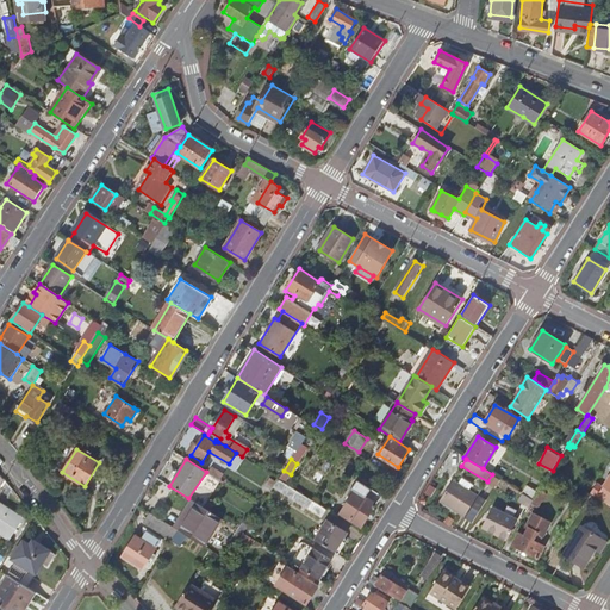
[(598,481),(592,492),(609,502),(609,477),(604,485),(598,481)]
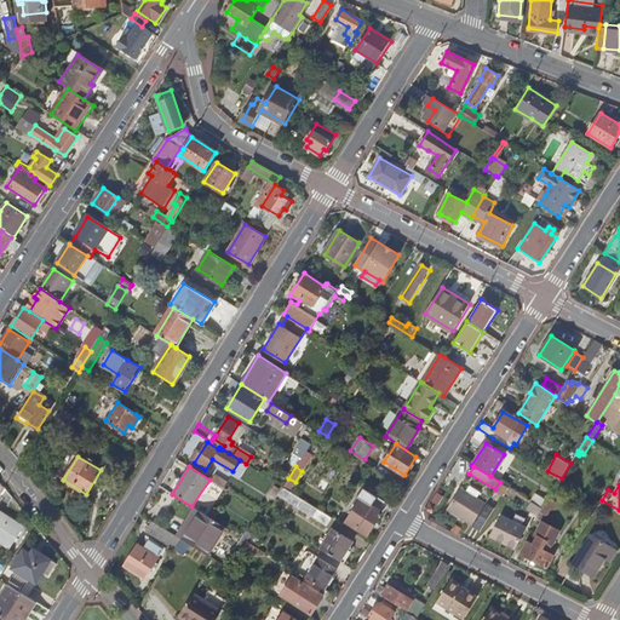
[(279,494),(286,499),(291,492),(283,487),(279,494)]
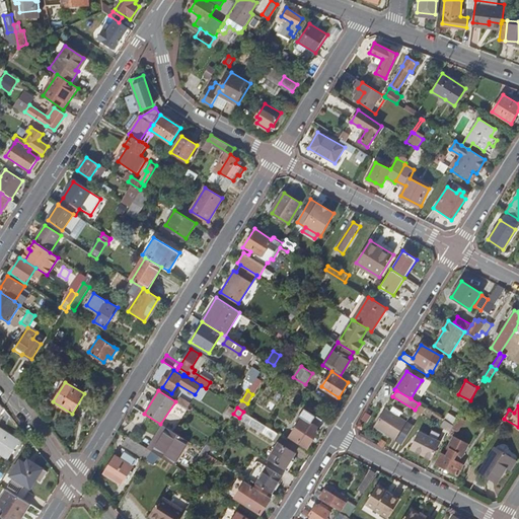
[(374,428),(394,441),(406,422),(399,418),(401,413),(393,408),(390,413),(385,410),(374,428)]
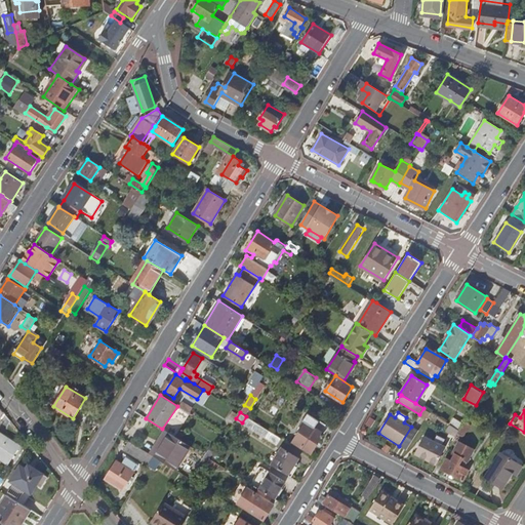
[(325,425),(311,415),(307,422),(307,421),(293,442),(312,453),(324,434),(321,432),(325,425)]
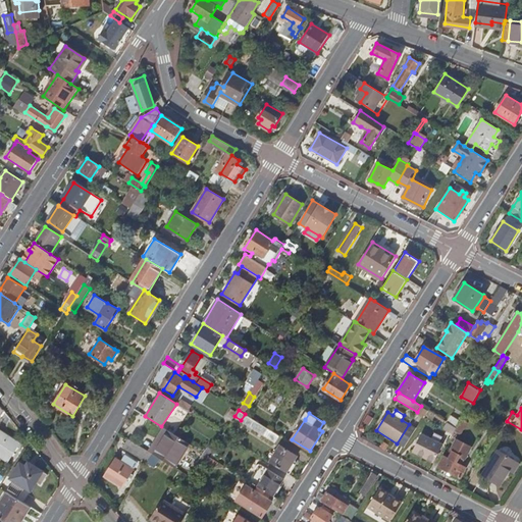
[(241,420),(259,431),(263,425),(245,414),(241,420)]
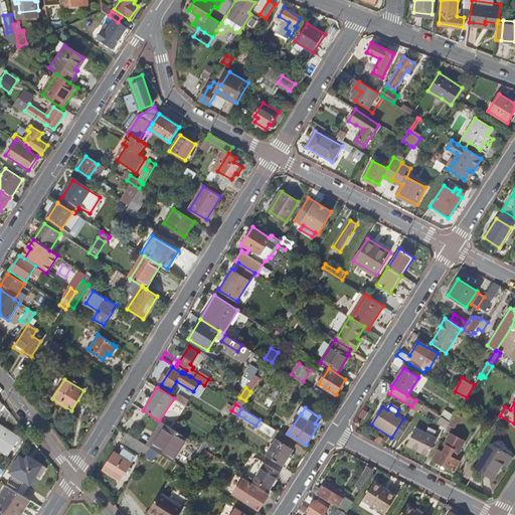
[(441,438),(446,441),(452,433),(461,417),(456,413),(451,421),(448,425),(441,438)]
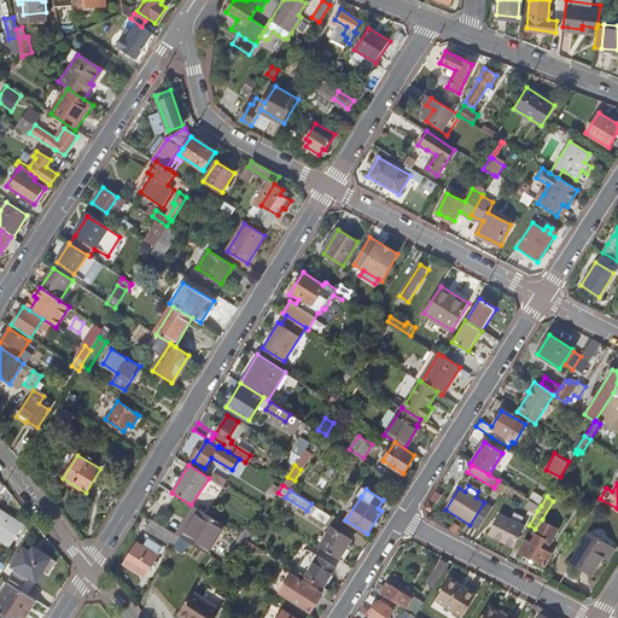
[(327,524),(332,517),(312,503),(307,511),(327,524)]
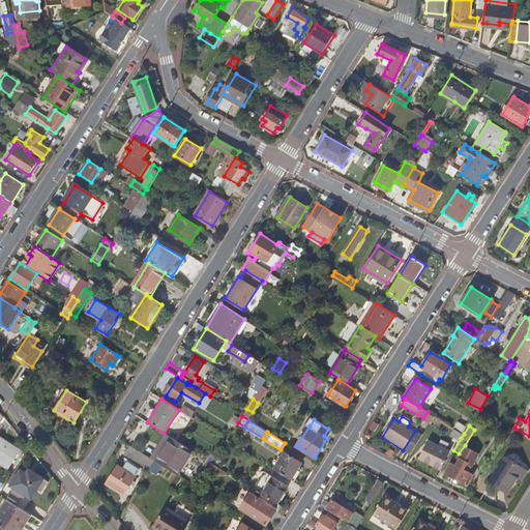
[(453,450),(461,438),(457,435),(448,447),(453,450)]
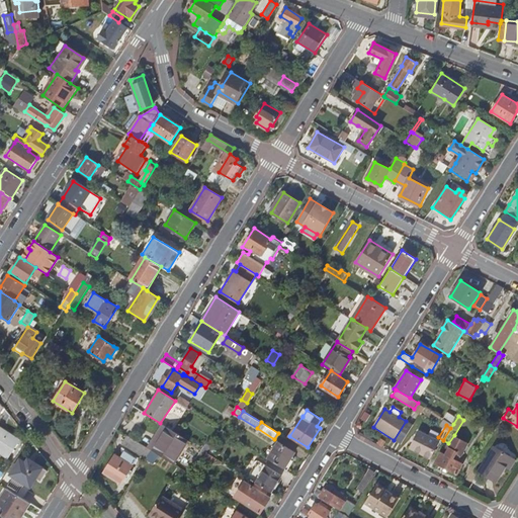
[(167,427),(152,450),(172,463),(187,440),(167,427)]
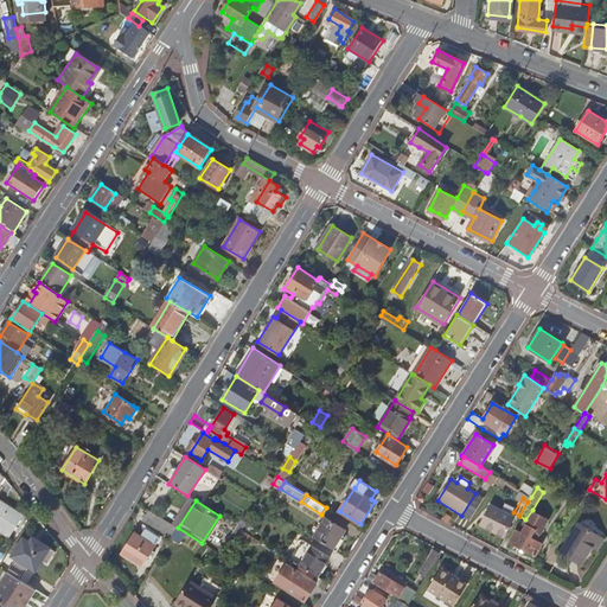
[(21,515),(0,502),(0,529),(8,535),(21,515)]
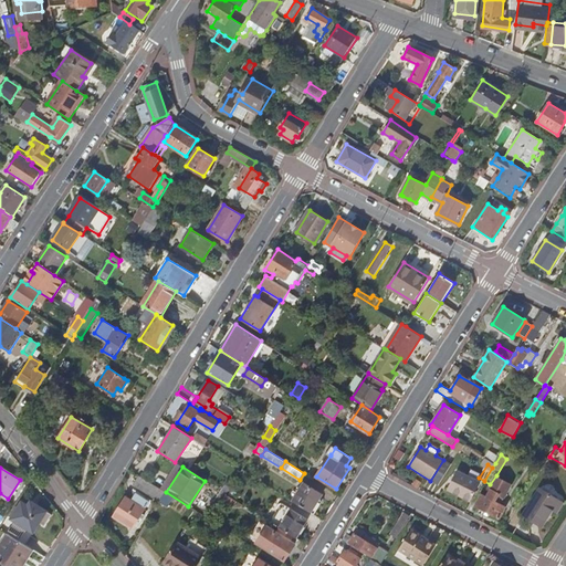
[(457,471),(448,488),(470,500),(479,482),(457,471)]
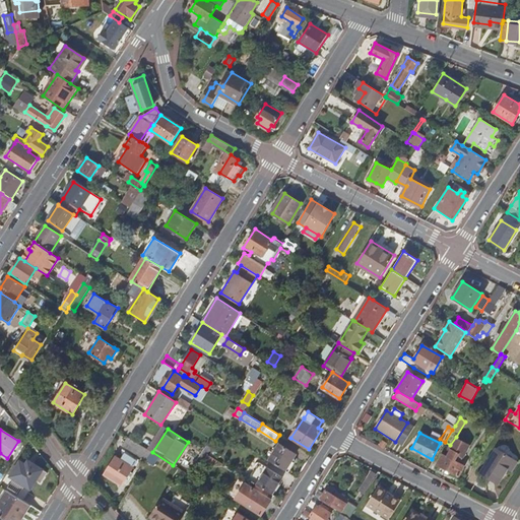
[(456,437),(450,445),(449,448),(451,450),(448,456),(443,453),(437,463),(457,475),(463,466),(454,460),(458,454),(462,457),(469,446),(456,437)]
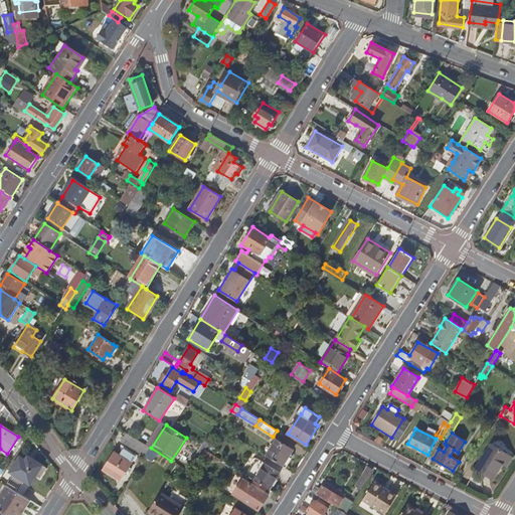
[(122,441),(145,456),(150,449),(126,434),(122,441)]
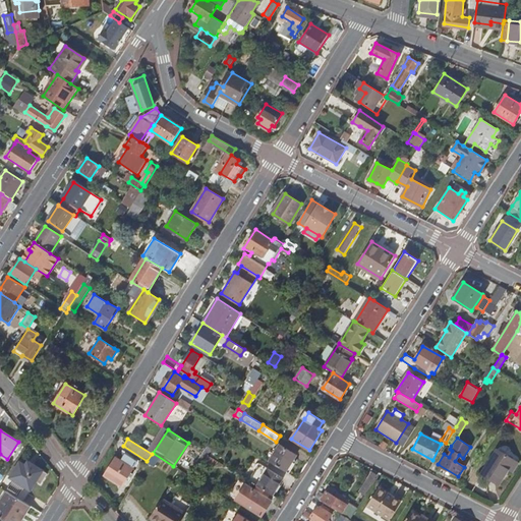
[(281,445),(271,462),(290,474),(296,465),(293,463),(297,455),(281,445)]
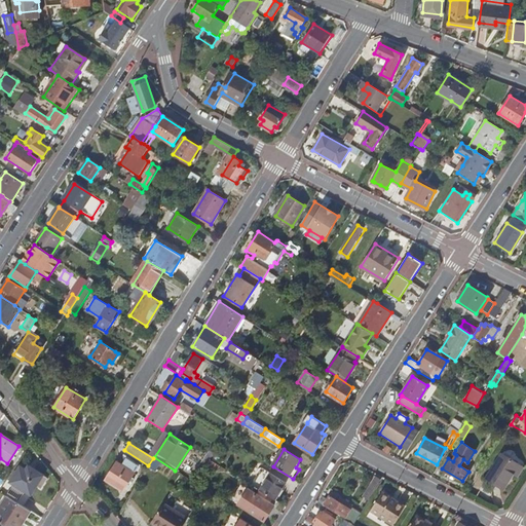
[(514,471),(520,461),(503,450),(496,460),(498,462),(490,476),(501,484),(505,478),(509,480),(514,471)]
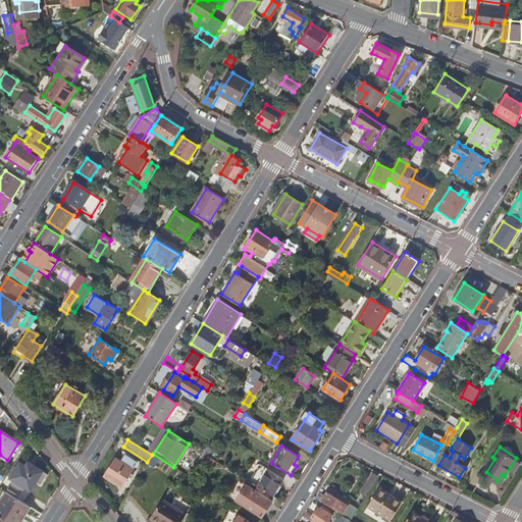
[(138,462),(122,452),(123,460),(121,463),(115,459),(104,476),(121,487),(138,462)]
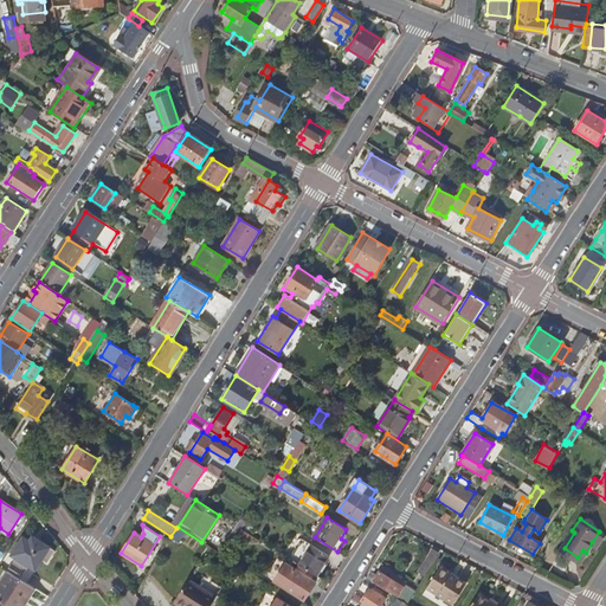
[(250,543),(253,536),(243,530),(240,534),(238,536),(250,543)]
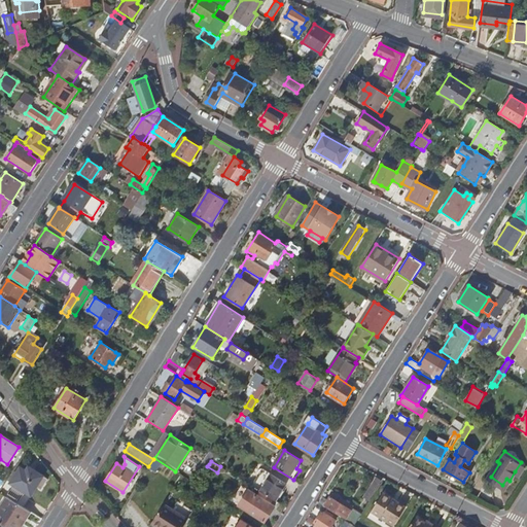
[(526,465),(521,462),(515,471),(521,476),(526,465)]
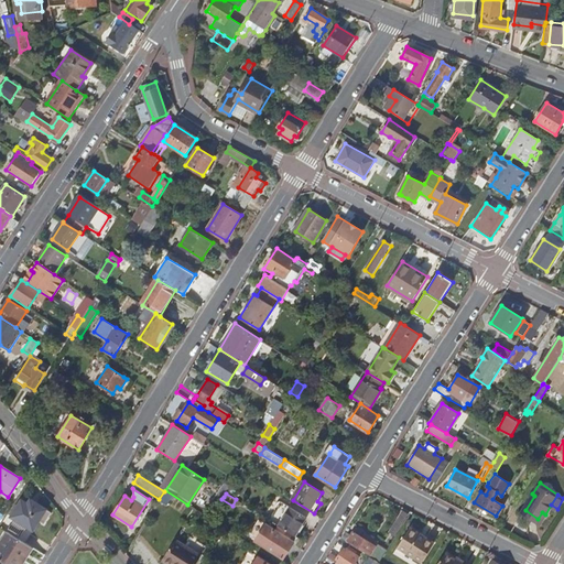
[(36,503),(33,508),(28,503),(21,500),(11,516),(17,519),(10,529),(21,535),(26,525),(32,530),(39,520),(44,523),(51,512),(36,503)]
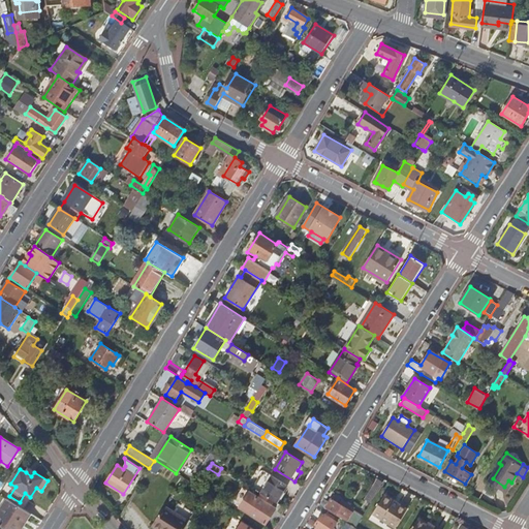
[(265,470),(253,489),(260,493),(270,499),(276,503),(287,485),(265,470)]
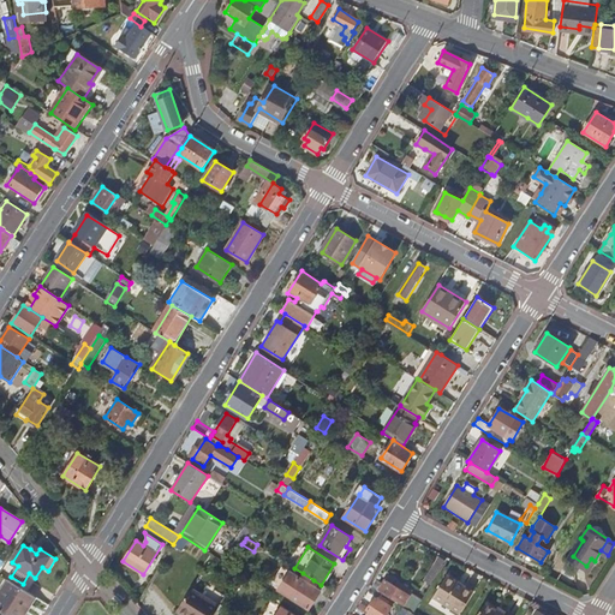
[(310,585),(314,580),(303,573),(299,579),(290,572),(278,589),(309,609),(320,591),(310,585)]
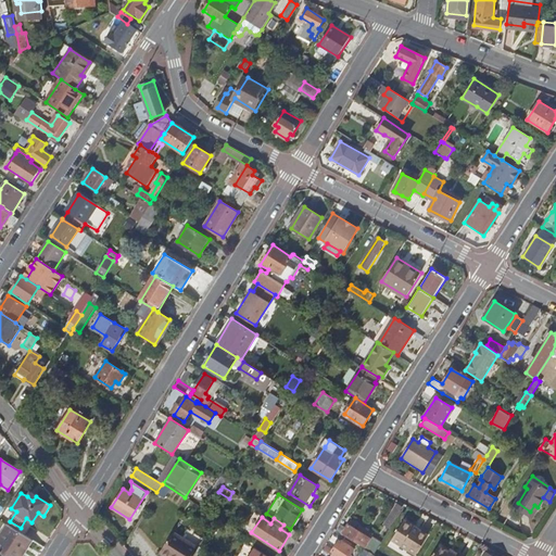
[(392,539),(416,554),(428,533),(405,519),(392,539)]
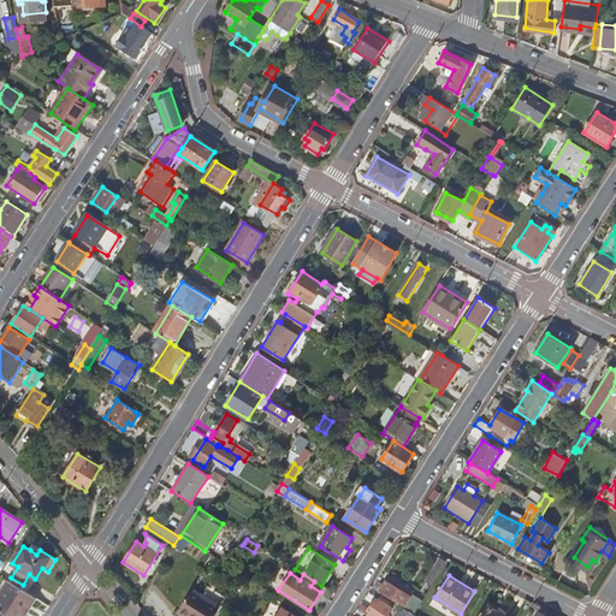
[(31,605),(35,598),(9,581),(0,593),(0,611),(6,615),(19,615),(28,604),(31,605)]
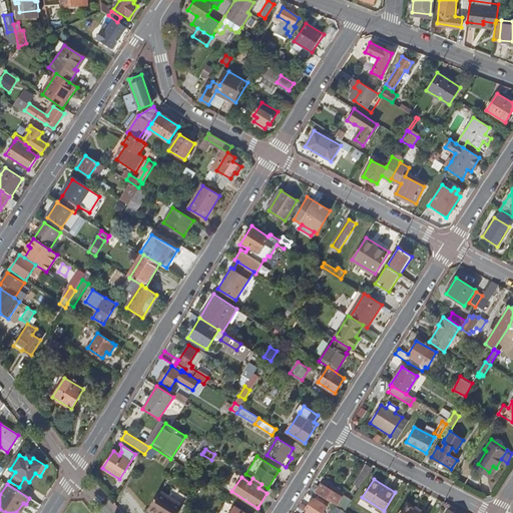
[(321,485),(316,494),(345,512),(353,500),(343,495),(344,493),(331,485),(329,489),(321,485)]
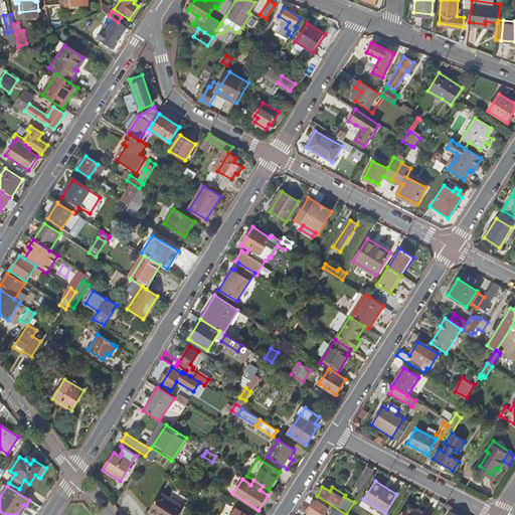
[(179,514),(184,508),(160,492),(148,512),(153,514),(179,514)]
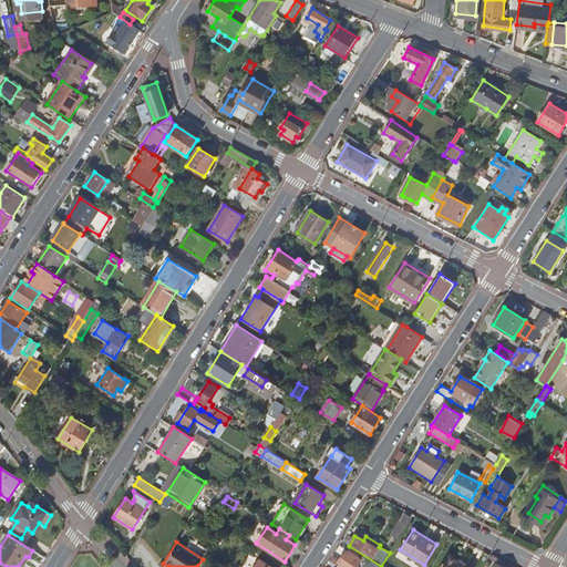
[(356,566),(361,559),(348,552),(347,555),(343,554),(336,566),(337,566),(356,566)]
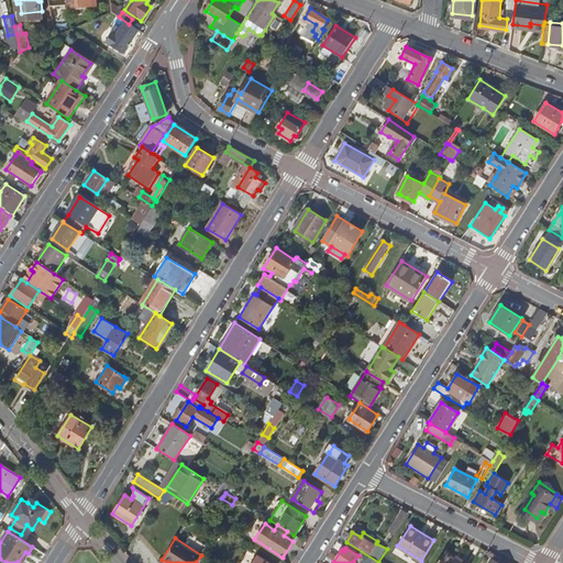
[(250,549),(241,562),(250,562),(256,553),(250,549)]
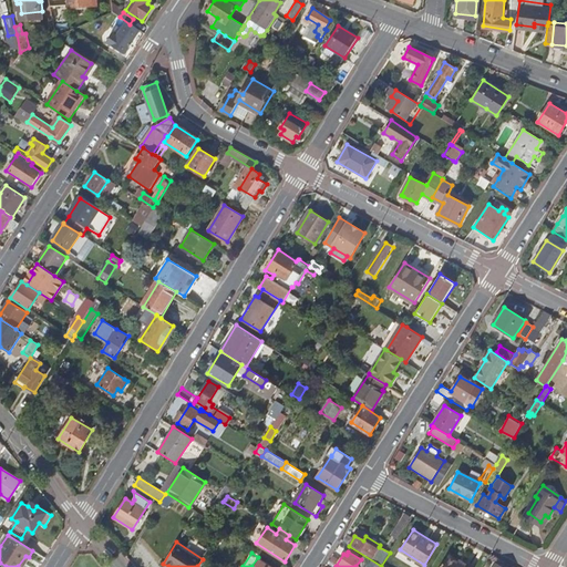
[(440,566),(474,566),(465,562),(464,564),(449,554),(440,566)]
